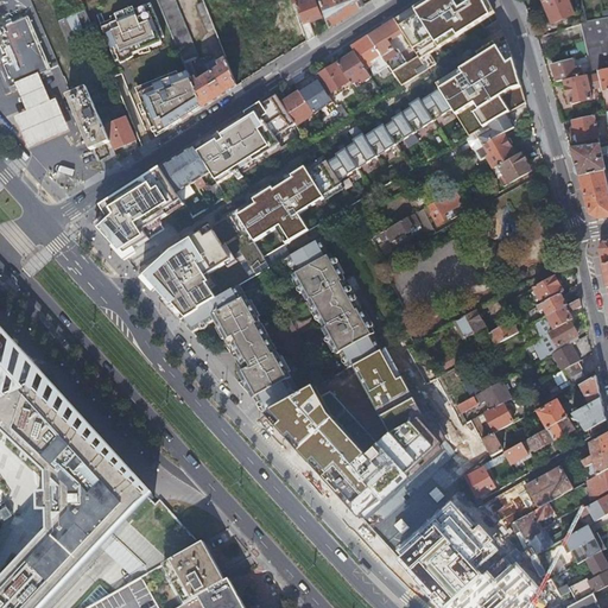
[(158,0),(188,71),(202,108),(236,86),(226,59),(219,64),(215,59),(206,65),(209,71),(207,74),(209,76),(200,82),(191,62),(198,58),(175,0),(158,0)]
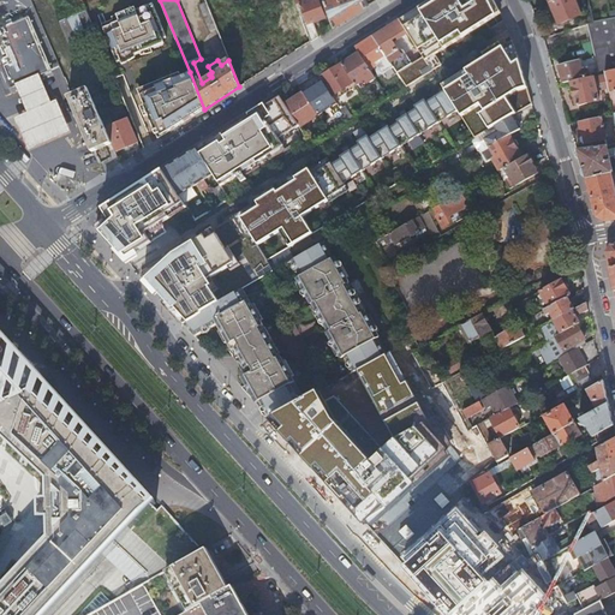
[(318,0),(293,0),(294,3),(299,1),(304,15),(300,16),(303,24),(324,16),(318,0)]
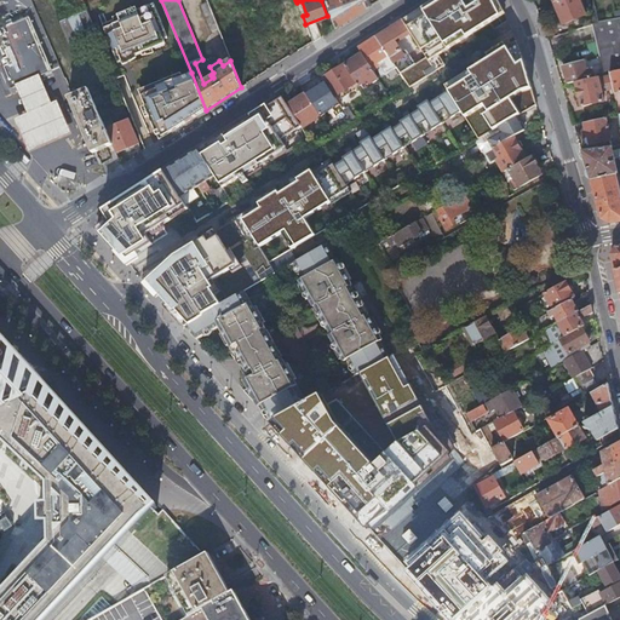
[(367,0),(326,0),(337,27),(371,5),(367,0)]
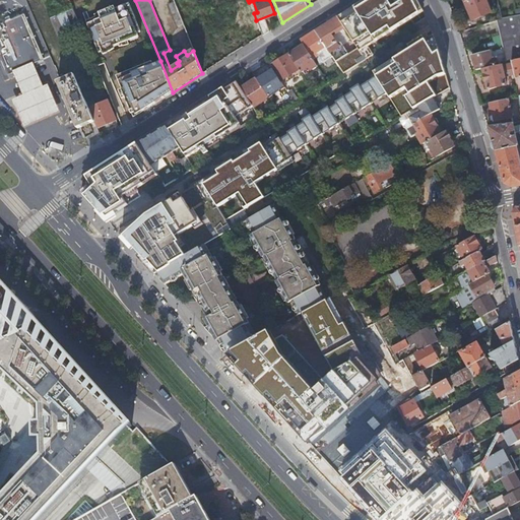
[(346,55),(335,62),(342,73),(373,54),(368,46),(423,10),(416,0),(364,0),(337,17),(344,28),(356,48),(346,55)]
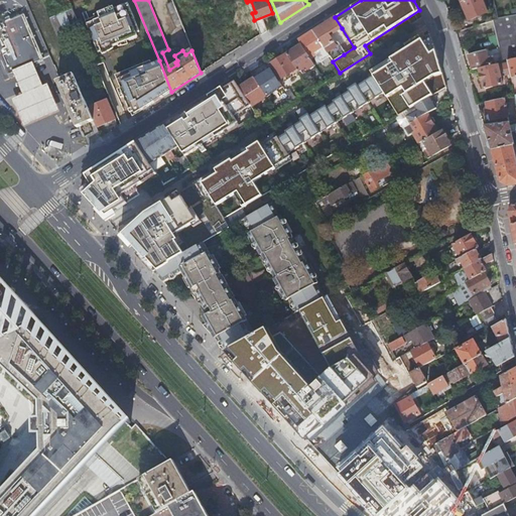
[(486,10),(482,0),(465,0),(461,2),(468,19),(490,11),(489,9),(486,10)]
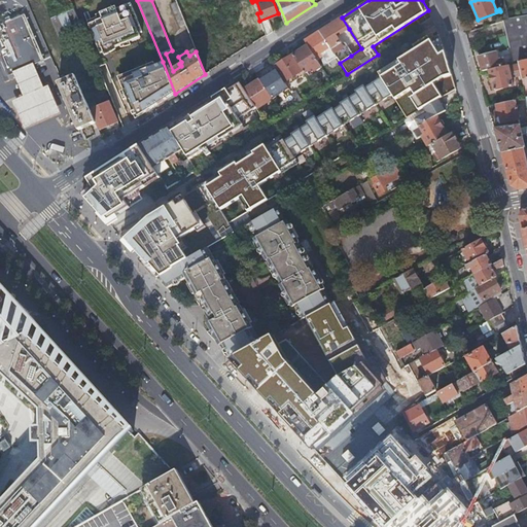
[(179,27),(185,25),(176,2),(171,4),(179,27)]
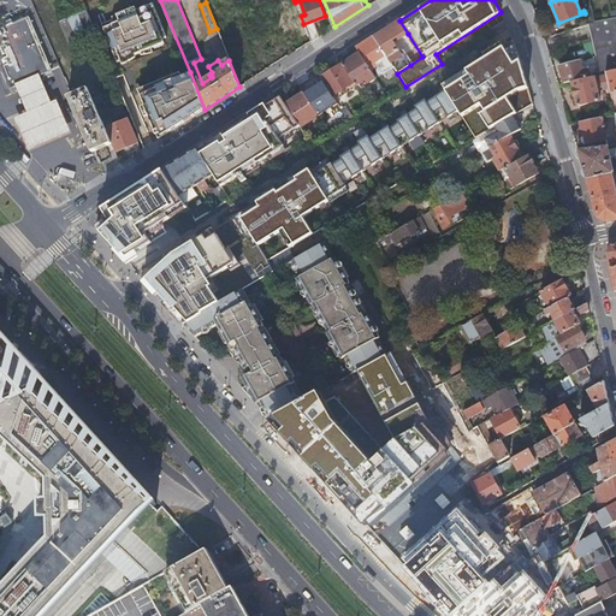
[(113,21),(101,25),(117,63),(140,53),(147,51),(152,48),(149,45),(163,39),(166,37),(152,4),(136,11),(135,9),(112,18),(113,21)]
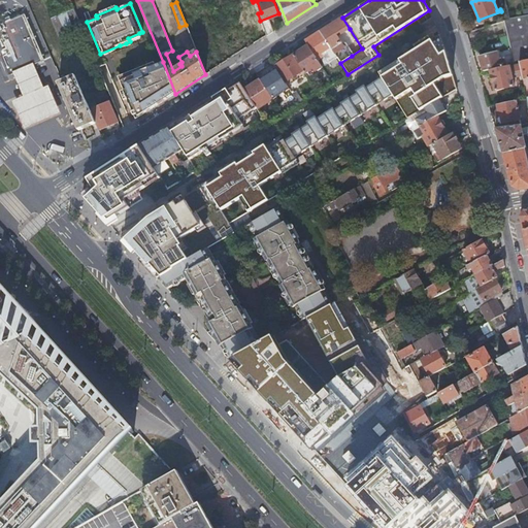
[(81,28),(73,9),(51,19),(59,37),(81,28)]
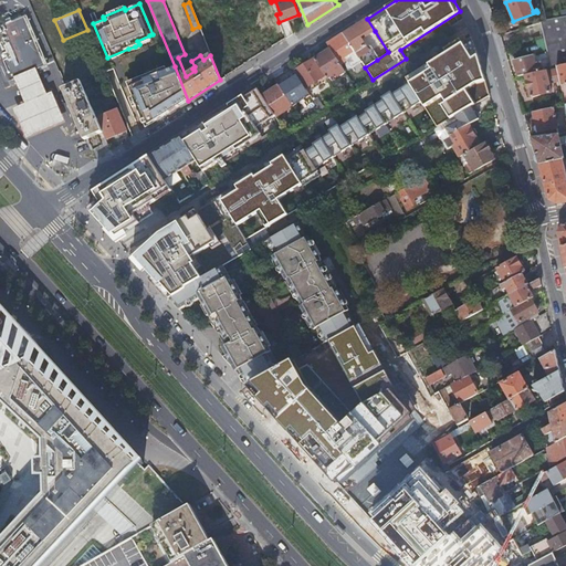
[(556,66),(565,63),(565,14),(547,19),(540,22),(546,51),(514,60),(519,76),(527,74),(557,67),(556,66)]
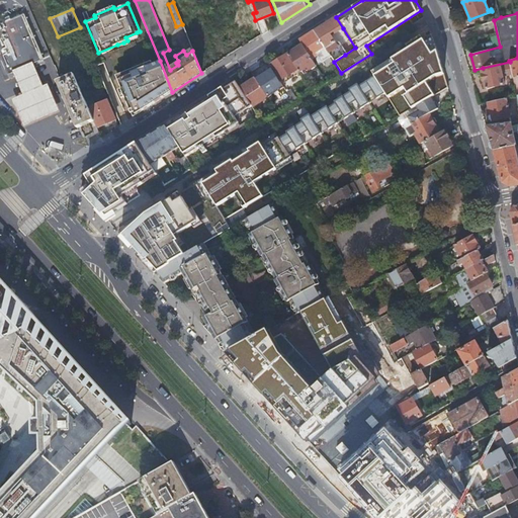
[(42,60),(23,15),(0,24),(0,58),(7,75),(11,73),(32,64),(42,60)]
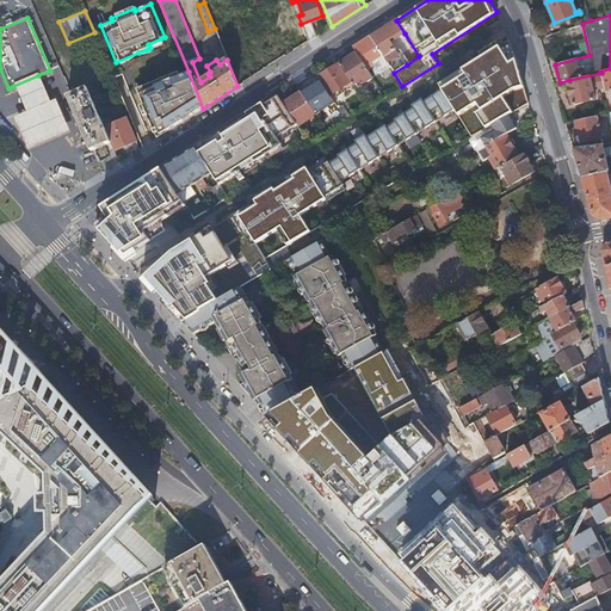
[(383,57),(394,73),(407,65),(401,54),(397,55),(388,41),(394,37),(395,39),(405,32),(396,20),(387,26),(381,30),(370,37),(383,57)]
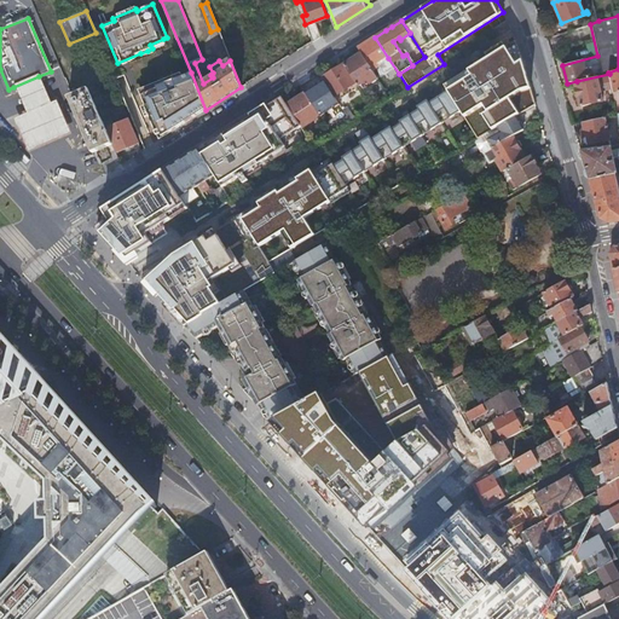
[(312,42),(320,36),(314,22),(306,25),(310,35),(312,42)]
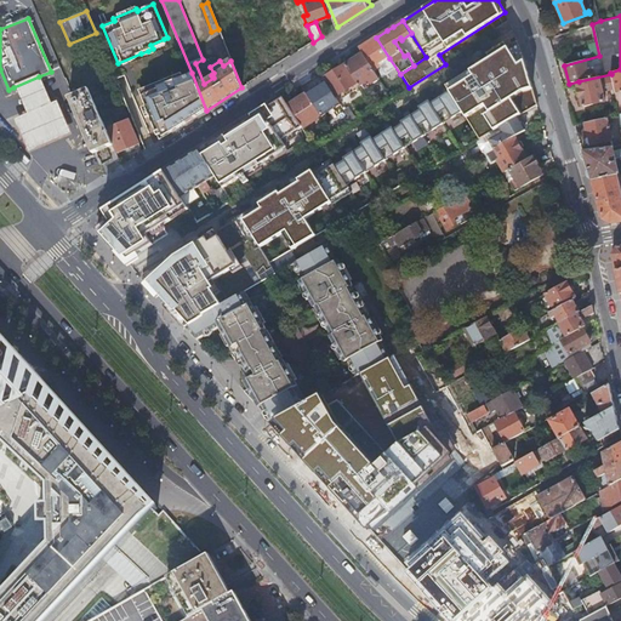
[(391,80),(400,74),(389,58),(376,38),(358,49),(362,55),(371,69),(379,64),(385,75),(386,74),(391,80)]
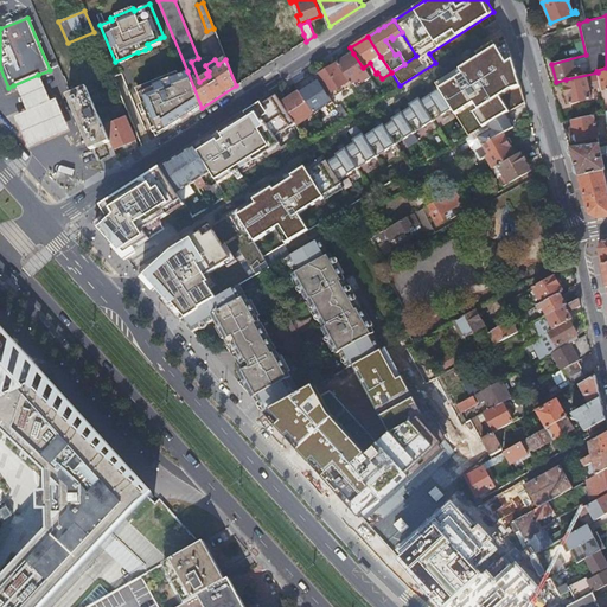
[(160,38),(147,44),(149,48),(163,43),(160,38)]
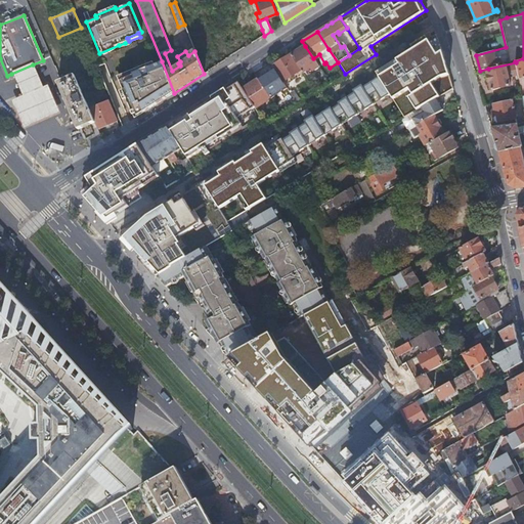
[(145,264),(159,278),(174,270),(171,266),(186,257),(203,248),(204,247),(207,246),(232,230),(218,207),(241,193),(250,209),(266,199),(257,184),(279,171),(278,169),(296,160),(294,156),(391,94),(404,118),(437,99),(453,89),(438,35),(398,60),(401,64),(381,77),(378,73),(373,76),(376,80),(364,87),(362,83),(356,86),(359,90),(348,97),(346,92),(340,96),(343,100),(333,107),(330,102),(324,106),(326,111),(316,118),(310,107),(302,113),(308,123),(300,128),(297,123),(292,127),(295,131),(267,148),(264,143),(194,187),(197,190),(183,199),(181,195),(146,217),(147,217),(126,238),(135,250),(134,251),(145,264)]
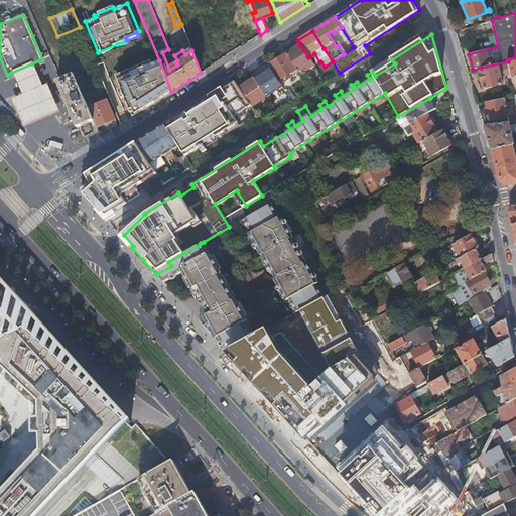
[(300,75),(314,66),(308,57),(300,45),(286,54),(295,69),(298,73),(298,72),(300,75)]
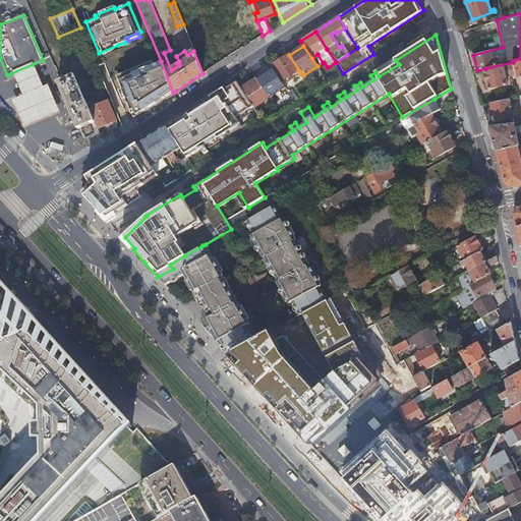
[(281,81),(298,69),(289,55),(271,66),(272,69),(279,78),(281,81)]
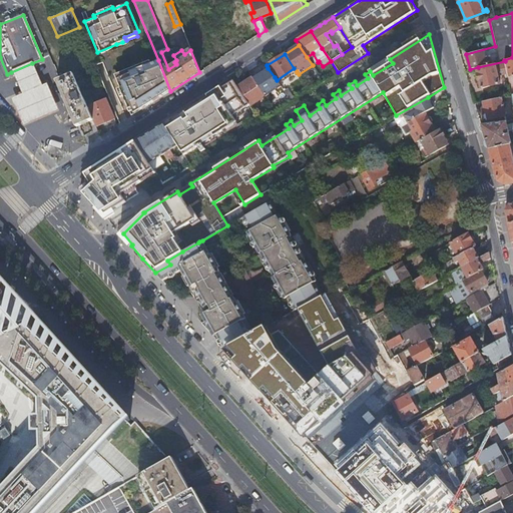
[(507,72),(512,94),(512,93),(512,57),(504,60),(505,61),(507,72)]
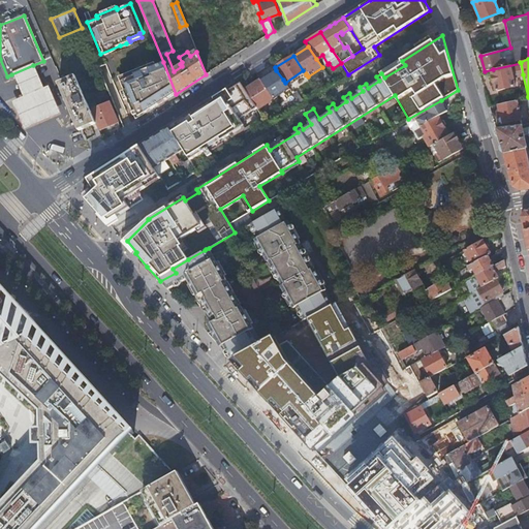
[(135,120),(176,94),(163,62),(149,68),(147,65),(125,75),(126,78),(119,81),(124,91),(120,93),(124,101),(127,100),(135,120)]
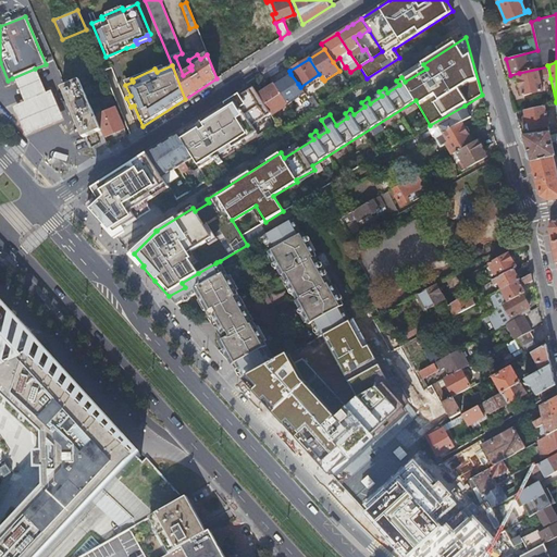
[(551,78),(548,66),(519,73),(520,77),(519,78),(522,95),(542,90),(540,81),(551,78)]
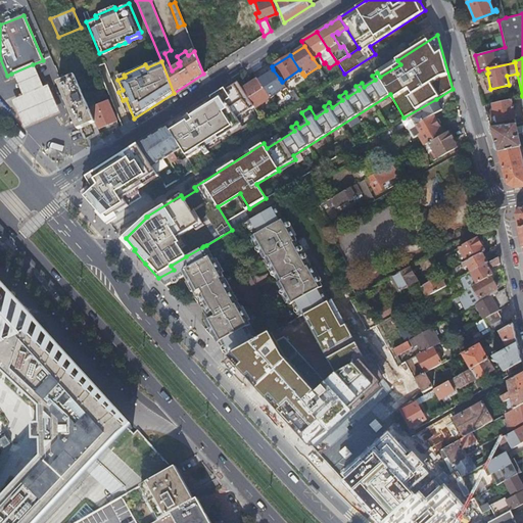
[(25,128),(63,110),(50,81),(42,85),(33,64),(11,74),(20,94),(12,98),(25,128)]
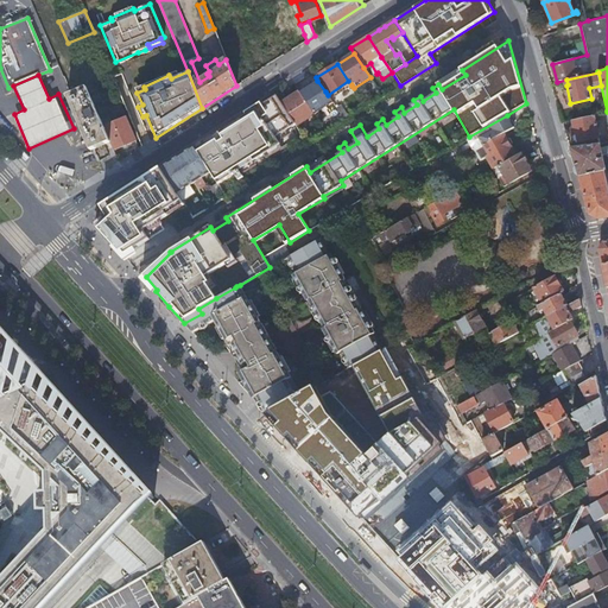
[(321,95),(325,92),(317,81),(299,92),(306,103),(321,95)]
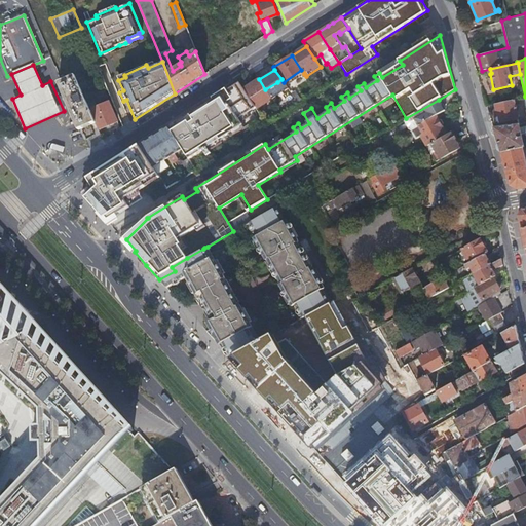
[(87,104),(75,76),(62,82),(82,129),(96,123),(87,104)]
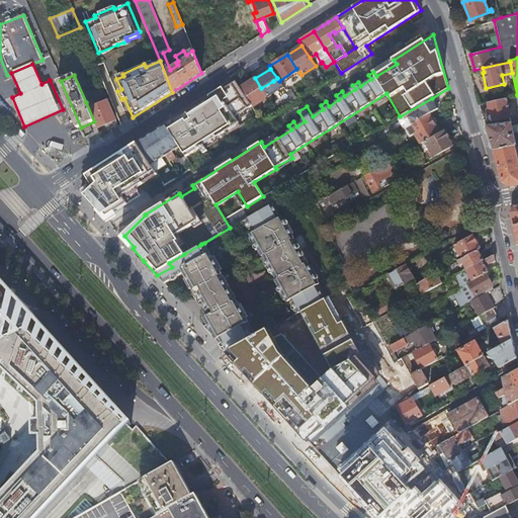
[(250,105),(266,95),(264,92),(261,88),(255,78),(239,88),(250,105)]
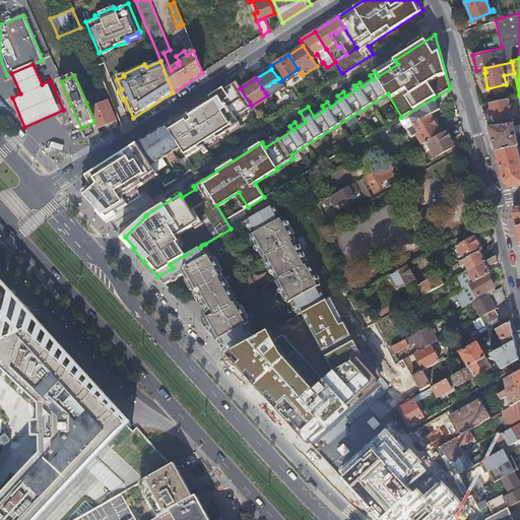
[(262,88),(265,92),(276,85),(274,81),(262,88)]
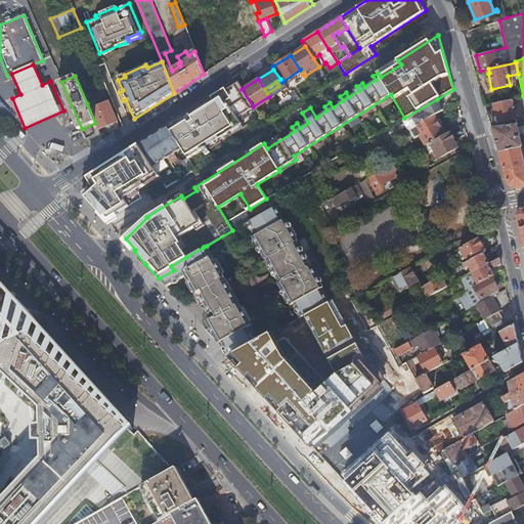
[(284,85),(296,102),(300,100),(288,82),(284,85)]
